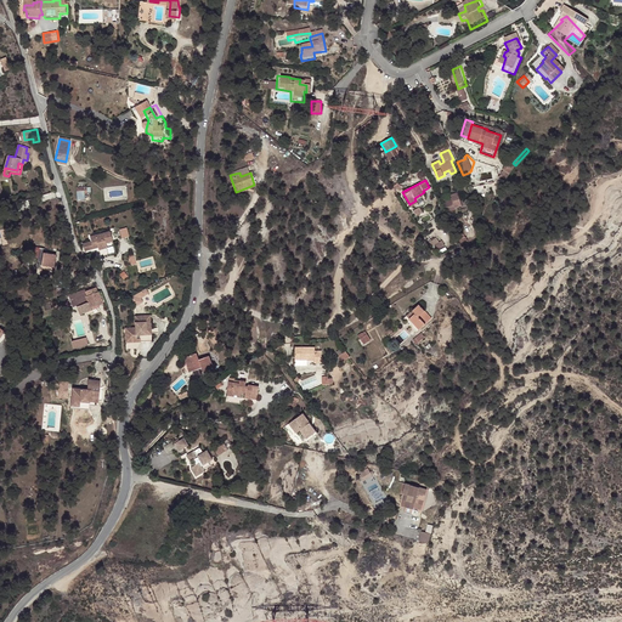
[(457,210),(452,201),(446,203),(451,214),(457,210)]
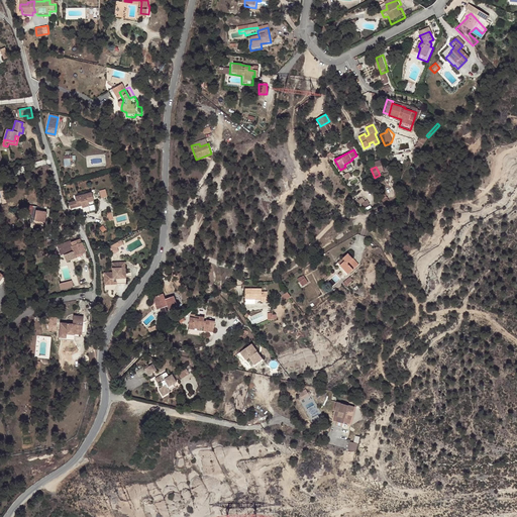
[(106,189),(99,190),(101,197),(108,196),(106,189)]
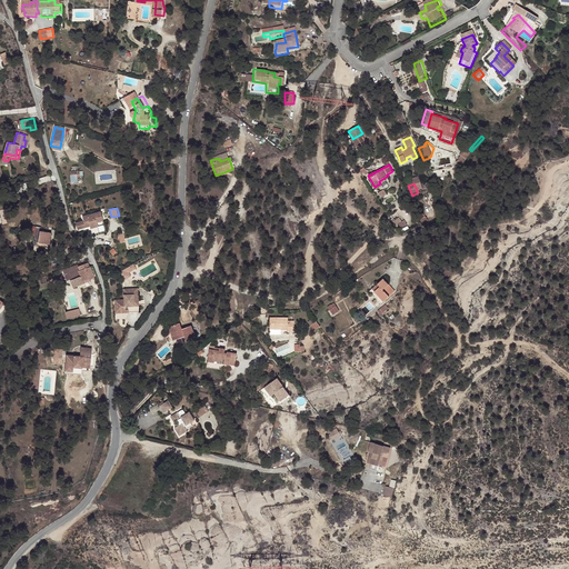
[(72,220),(75,227),(87,225),(87,222),(93,220),(100,219),(98,209),(79,213),(80,218),(72,220)]
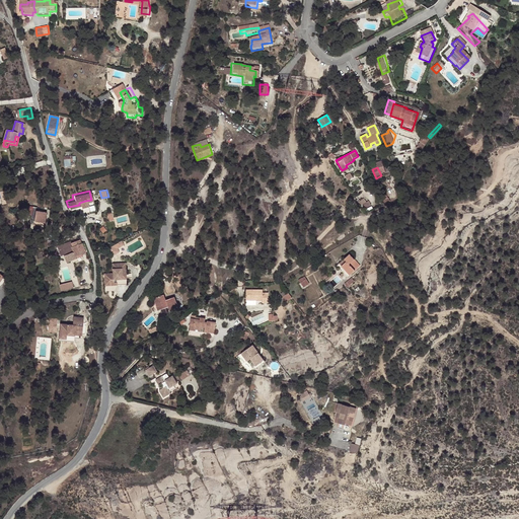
[(30,204),(21,203),(20,211),(25,212),(25,222),(41,223),(42,209),(30,208),(30,204)]
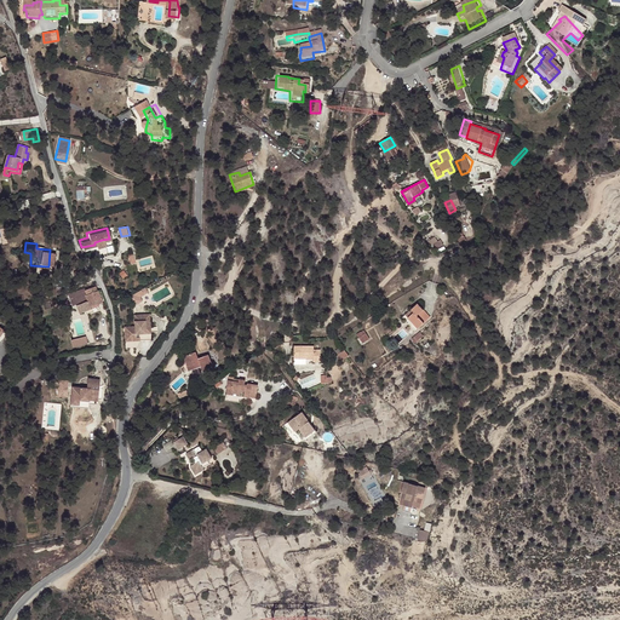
[(101,302),(96,287),(82,291),(86,300),(74,305),(78,313),(90,308),(89,305),(97,303),(101,302)]
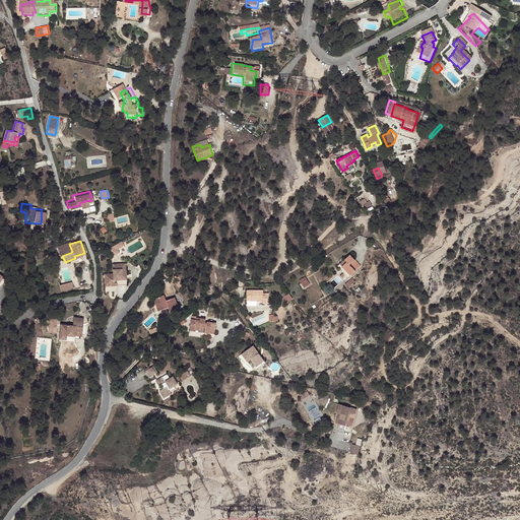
[(119,249),(126,245),(123,241),(110,248),(114,256),(121,253),(119,249)]
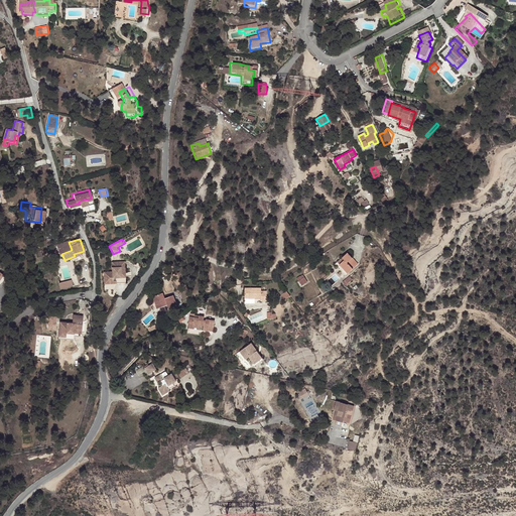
[(103,248),(100,250),(102,253),(103,255),(107,253),(106,252),(108,250),(106,247),(103,248)]
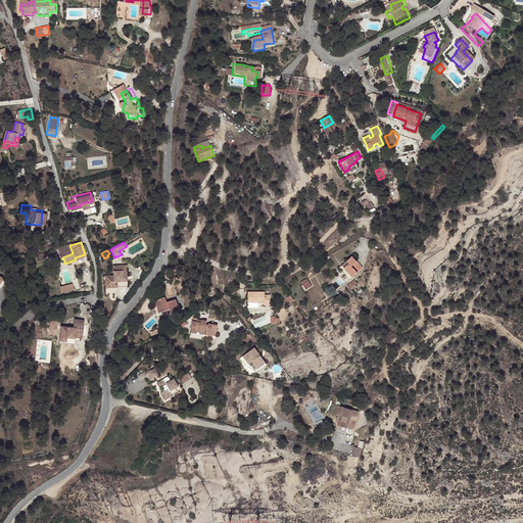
[(361,269),(351,255),(345,259),(347,263),(341,267),(349,277),(361,269)]
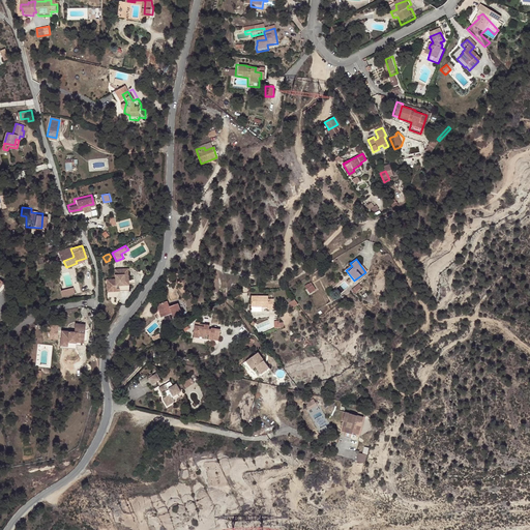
[(107,278),(107,292),(119,291),(128,290),(127,268),(114,269),(115,278),(107,278)]
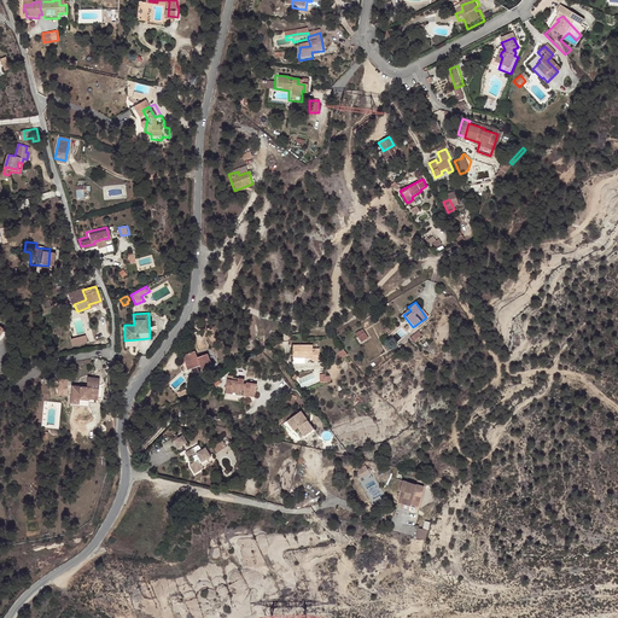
[(360,334),(354,327),(348,332),(351,339),(360,334)]
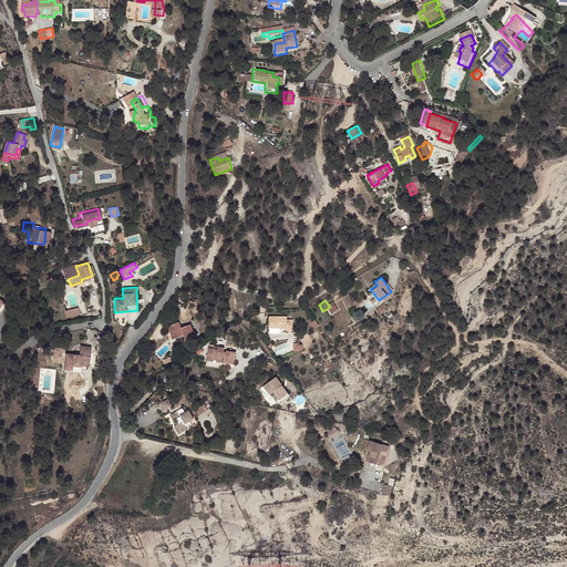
[(64,310),(66,318),(81,315),(80,307),(64,310)]
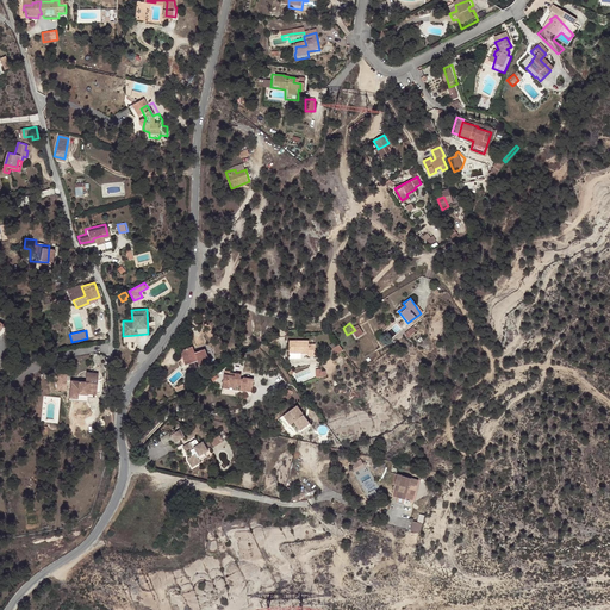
[(306,354),(307,342),(302,342),(300,340),(281,338),(281,352),(293,352),(300,352),(300,354),(306,354)]
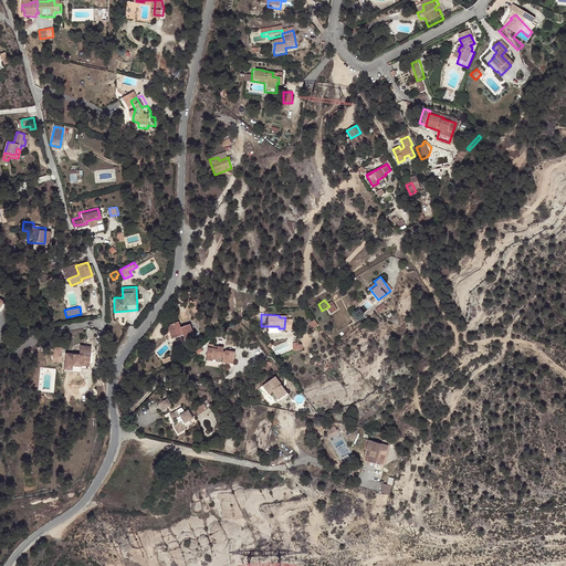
[(304,328),(311,323),(306,317),(305,318),(301,322),(300,323),(304,328)]
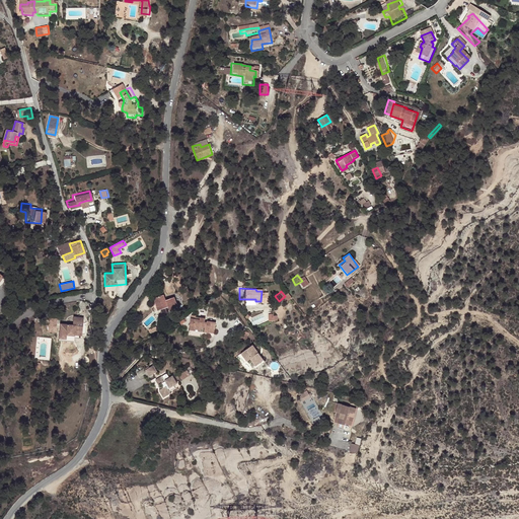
[(170,310),(178,306),(174,297),(166,300),(164,295),(154,298),(158,311),(161,309),(163,316),(168,314),(166,308),(169,307),(170,310)]
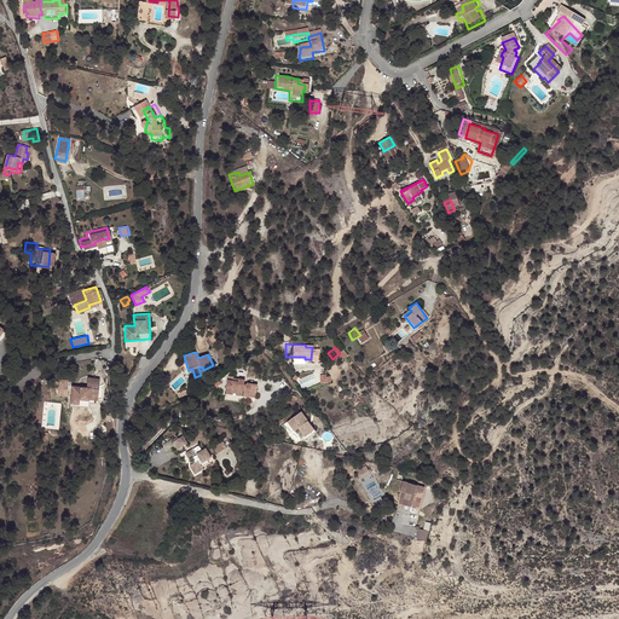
[(99,380),(87,379),(87,388),(80,388),(79,399),(88,400),(90,395),(98,397),(98,393),(99,380)]
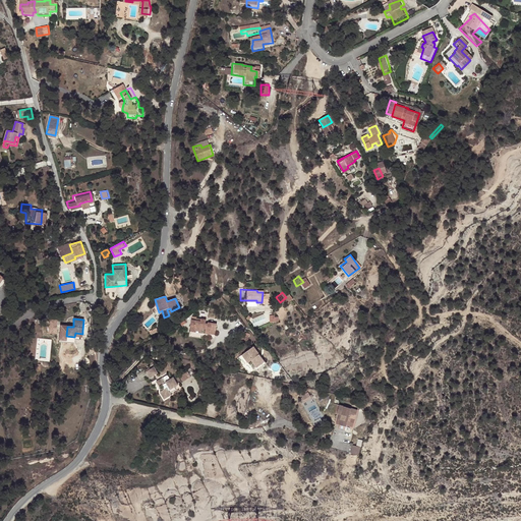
[(192,324),(187,323),(185,330),(190,331),(189,334),(196,335),(197,333),(201,334),(200,339),(205,340),(206,339),(210,340),(212,328),(200,326),(201,324),(193,322),(192,324)]
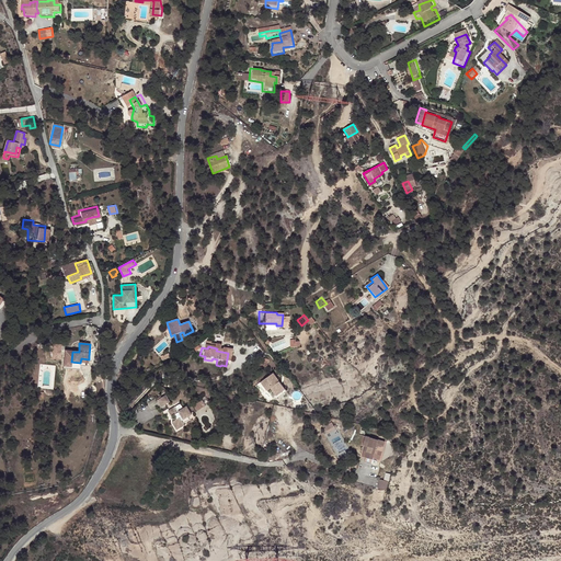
[(205,356),(199,355),(198,362),(210,364),(212,361),(204,359),(205,356)]
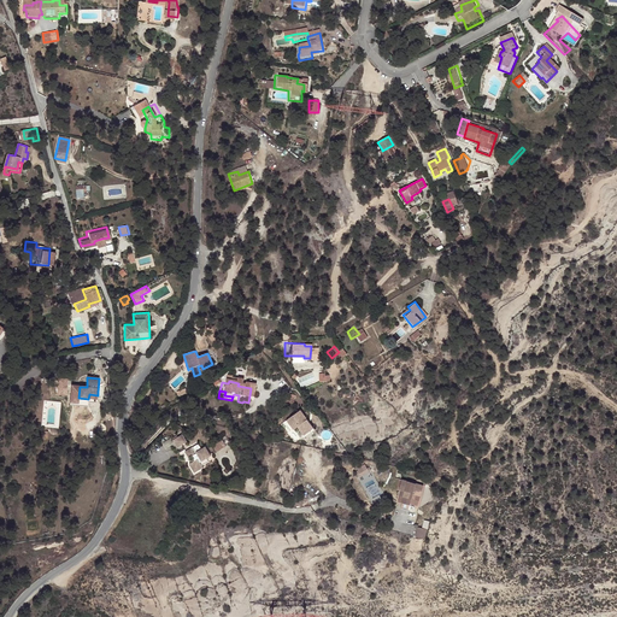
[(281,406),(275,407),(276,413),(272,415),(268,415),(269,419),(282,417),(281,406)]
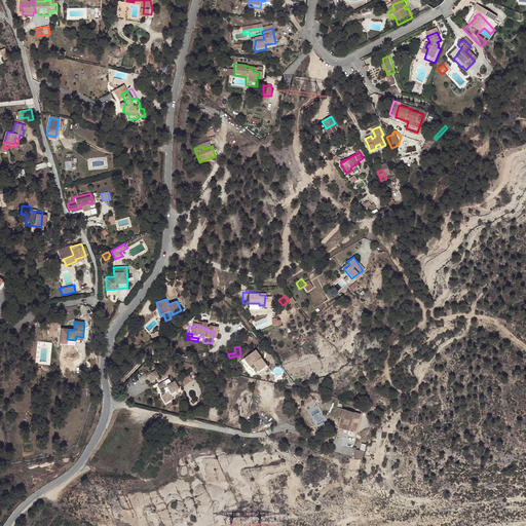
[(264,370),(248,360),(239,372),(249,377),(251,374),(258,379),(264,370)]
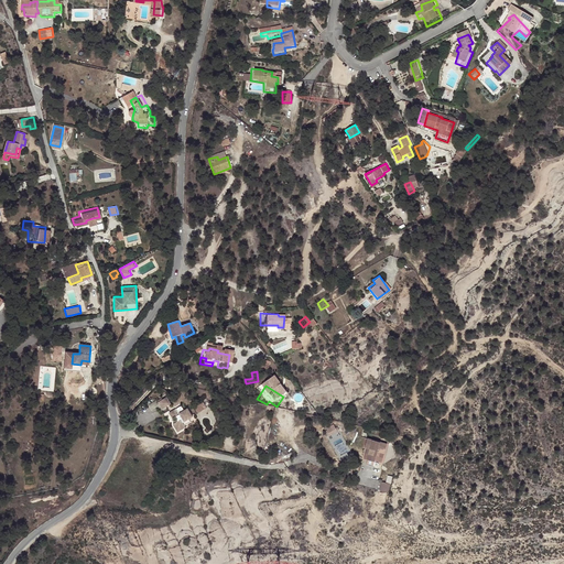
[(171,404),(166,398),(159,402),(162,409),(171,404)]
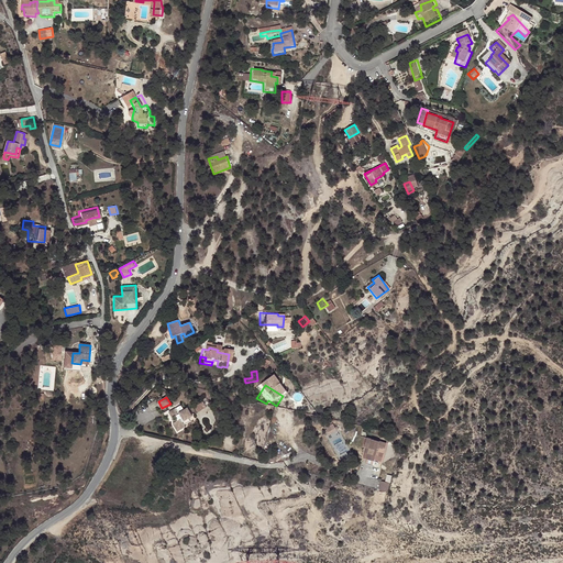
[(205,400),(196,406),(199,411),(208,407),(205,400)]
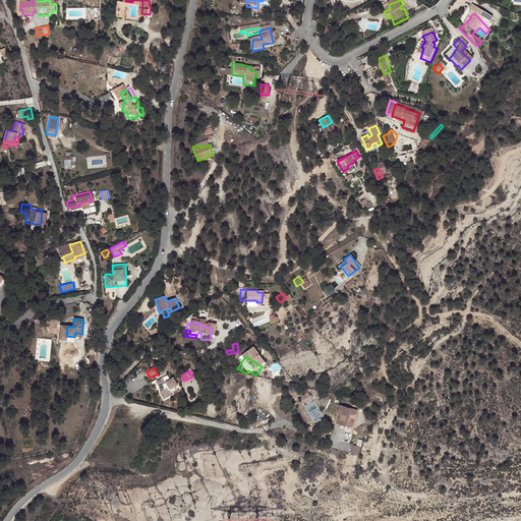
[(178,385),(173,377),(165,381),(170,390),(178,385)]
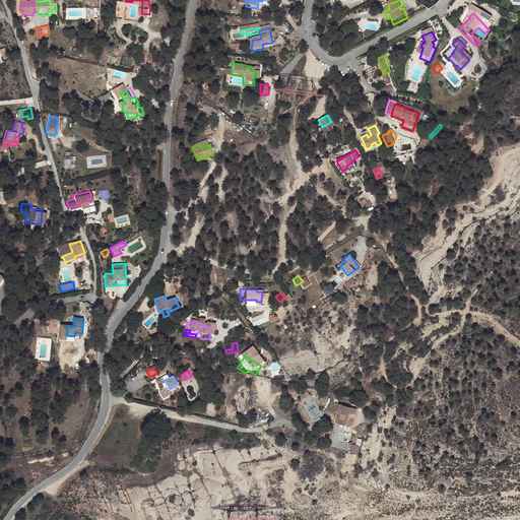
[(159,390),(164,398),(171,395),(167,387),(159,390)]
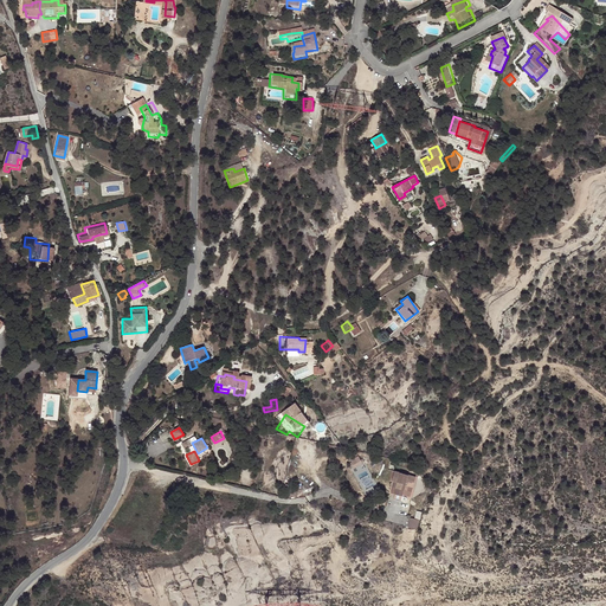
[(360,456),(350,461),(354,469),(363,464),(360,456)]
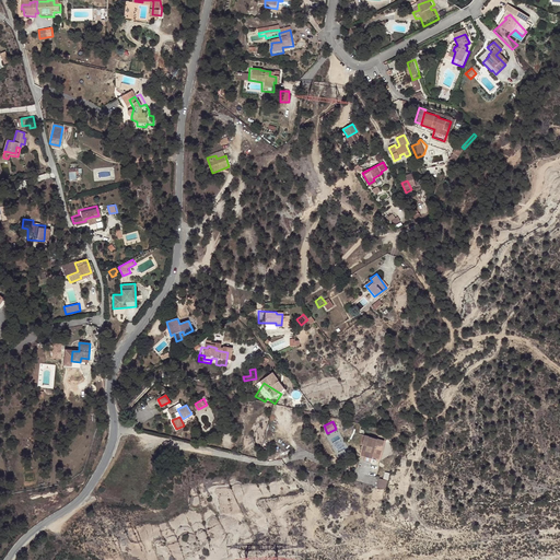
[(334,430),(326,434),(327,435),(326,436),(328,442),(337,438),(334,430)]
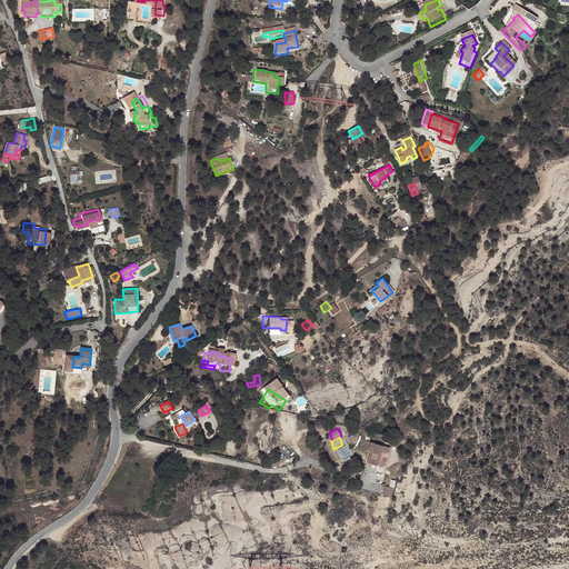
[(390,463),(392,457),(372,451),(370,460),(372,461),(375,462),(372,472),(380,475),(380,473),(387,476),(389,467),(386,467),(385,470),(381,469),(383,461),(390,463)]
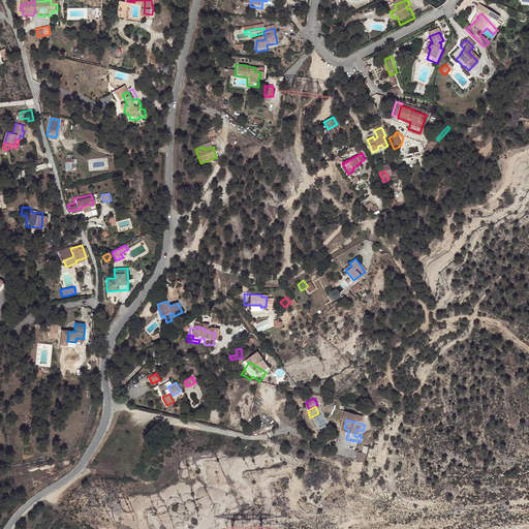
[(366,461),(369,446),(364,445),(363,453),(358,452),(356,460),(366,461)]
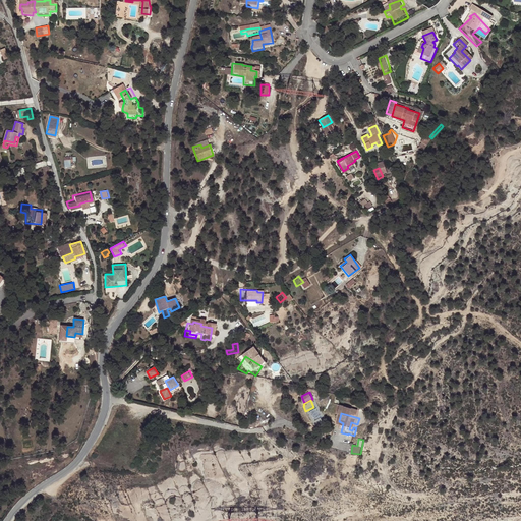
[(354,454),(352,461),(360,463),(362,456),(354,454)]
